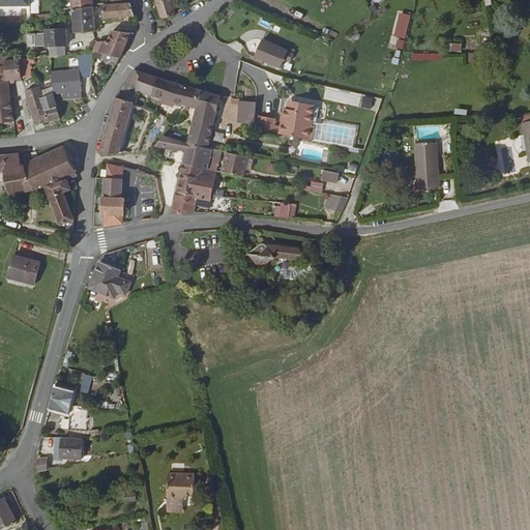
[(156,0),(158,3),(165,18),(176,17),(171,0),(156,0)]
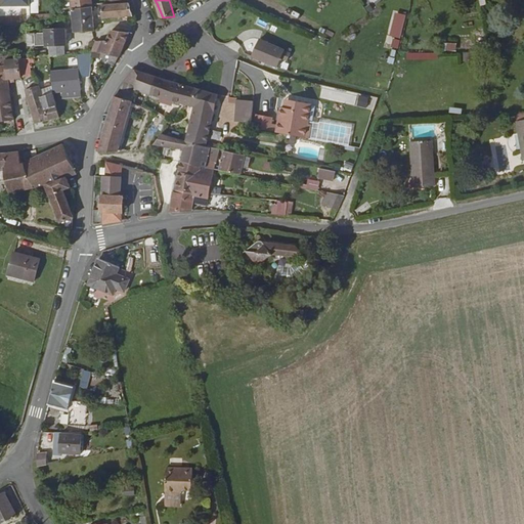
[(133,16),(127,4),(101,5),(102,18),(133,16)]
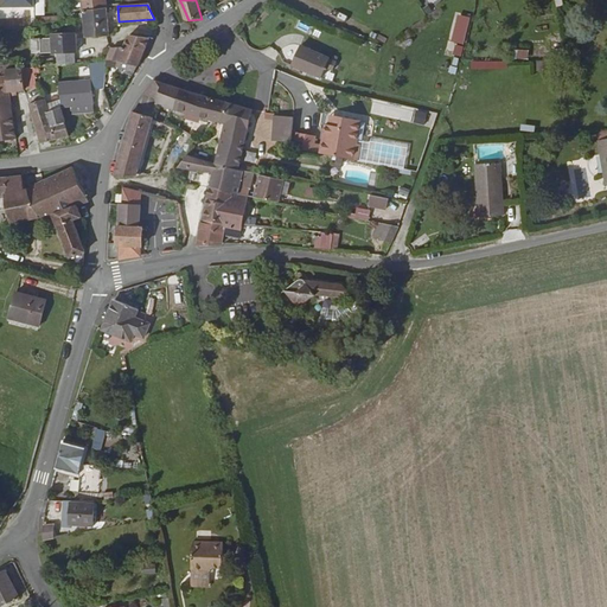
[(110,36),(108,7),(83,10),(84,19),(87,38),(110,36)]
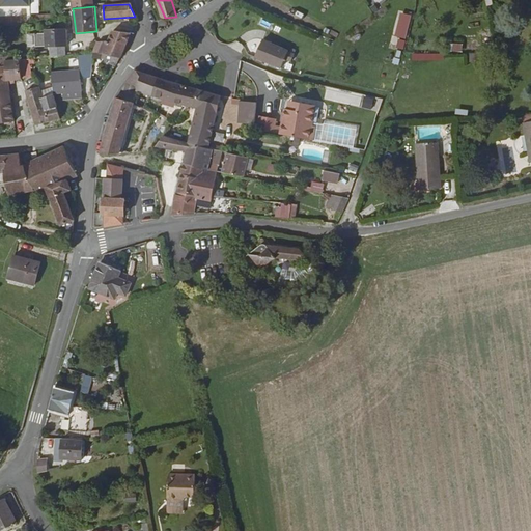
[(400,12),(393,35),(406,38),(412,16),(400,12)]
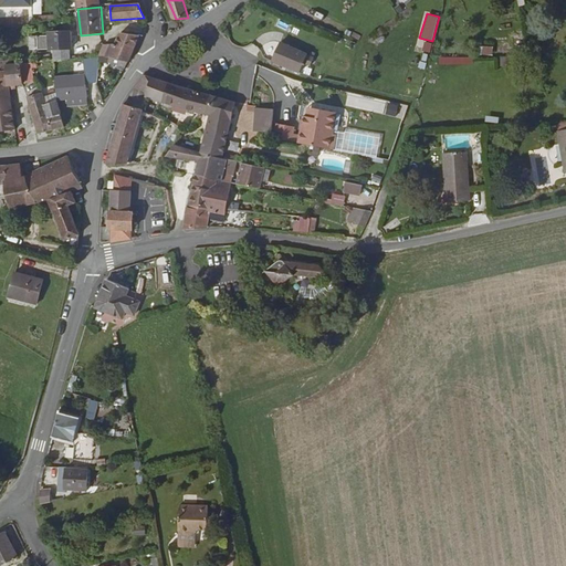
[(276,20),(274,27),(286,32),(290,25),(276,20)]
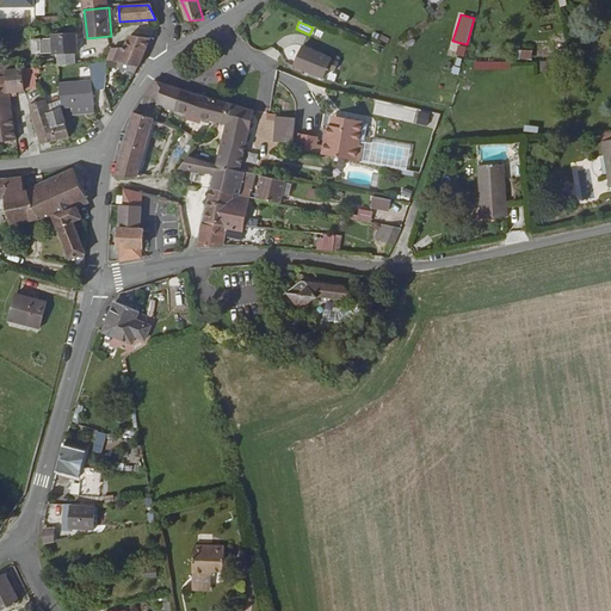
[(73,66),(74,66),(74,54),(75,54),(75,36),(72,36),(72,35),(53,34),(54,35),(39,36),(39,54),(56,54),(57,67),(73,66)]
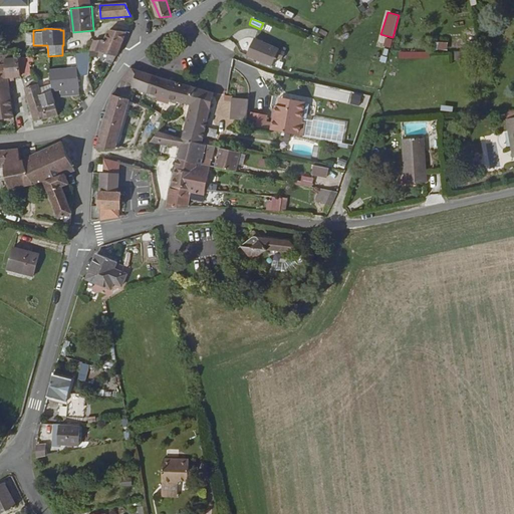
[(109,32),(105,40),(103,46),(117,51),(127,30),(114,30),(113,32),(109,32)]
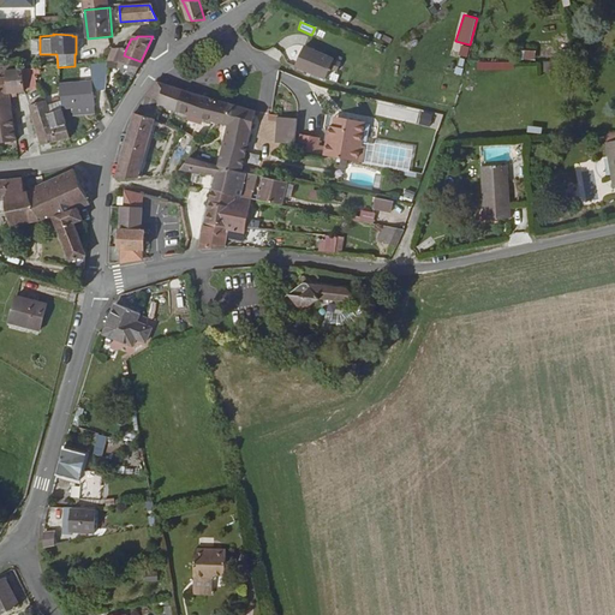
[(461,45),(459,55),(467,58),(470,46),(461,45)]
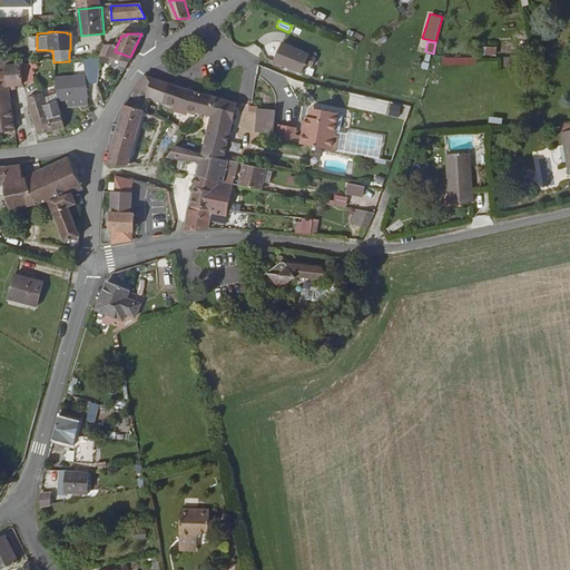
[(275,61),(302,74),(306,64),(310,55),(283,43),(275,61)]
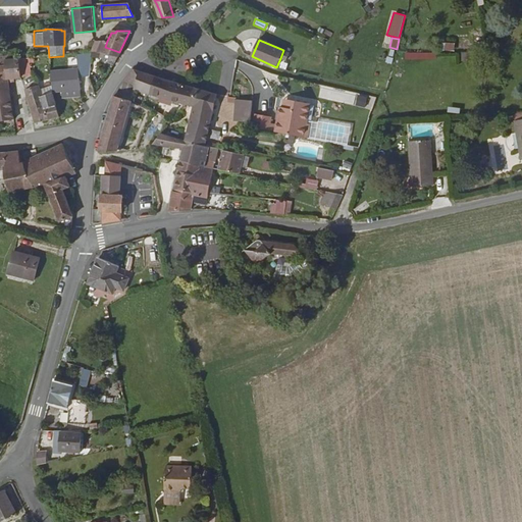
[(107,41),(93,43),(91,55),(90,60),(89,77),(97,70),(105,47),(107,41)]
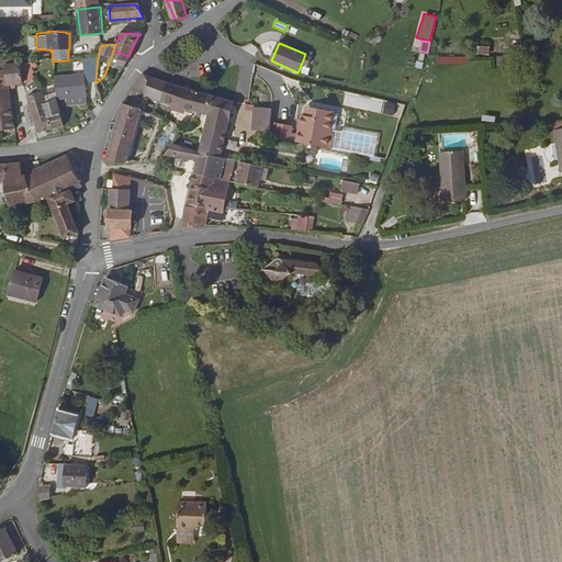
[(489,55),(490,47),(475,46),(475,55),(489,55)]
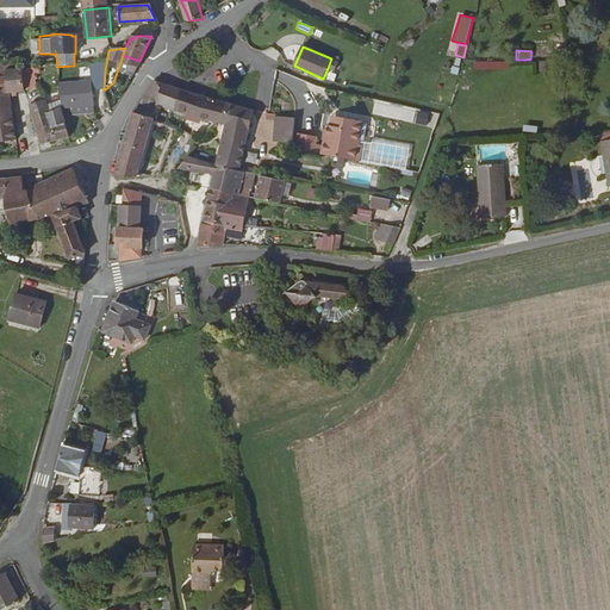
[(338,62),(331,58),(328,68),(335,72),(338,62)]
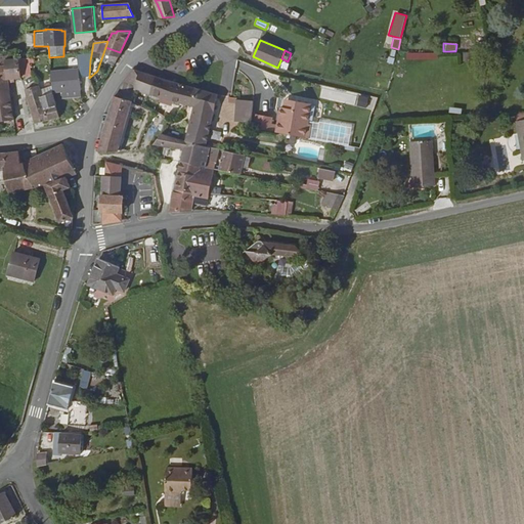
[(464,61),(476,61),(475,53),(464,54),(464,61)]
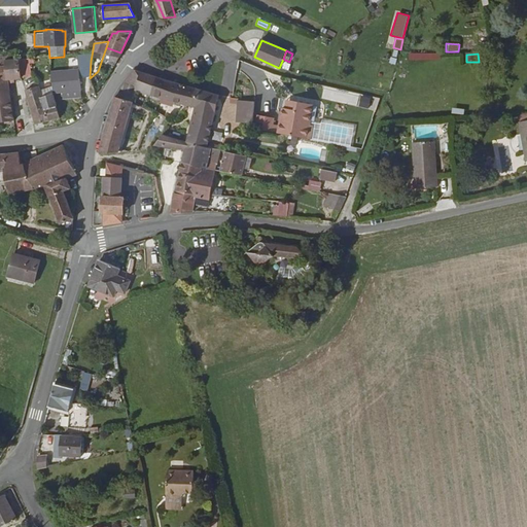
[(63,66),(63,57),(49,58),(50,67),(63,66)]
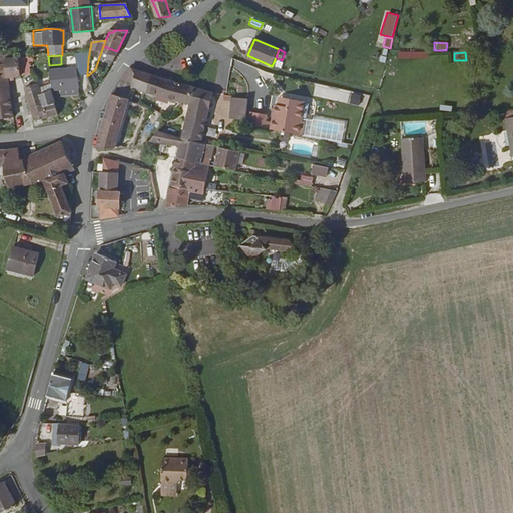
[(27,57),(17,58),(20,76),(29,75),(27,57)]
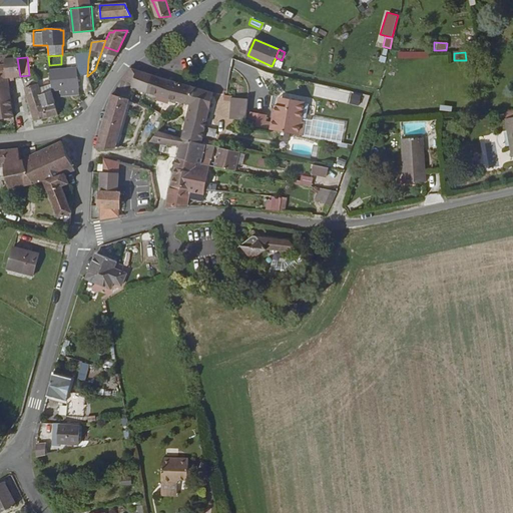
[(0,81),(8,81),(8,78),(20,76),(17,58),(8,58),(4,59),(5,71),(0,71),(0,81)]
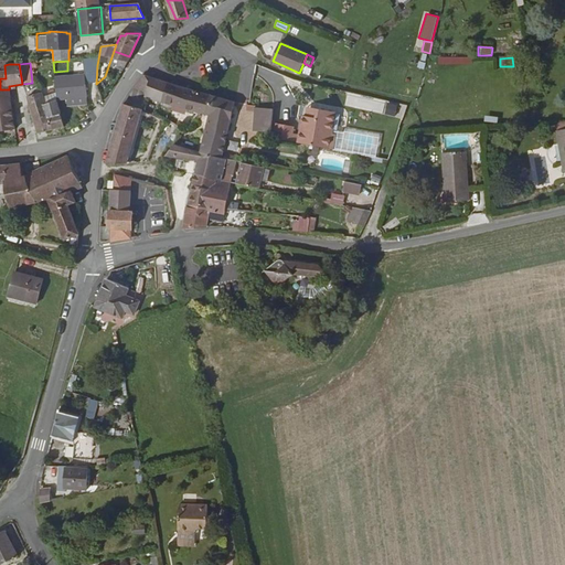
[(96,84),(97,65),(91,65),(88,86),(97,87),(96,84)]
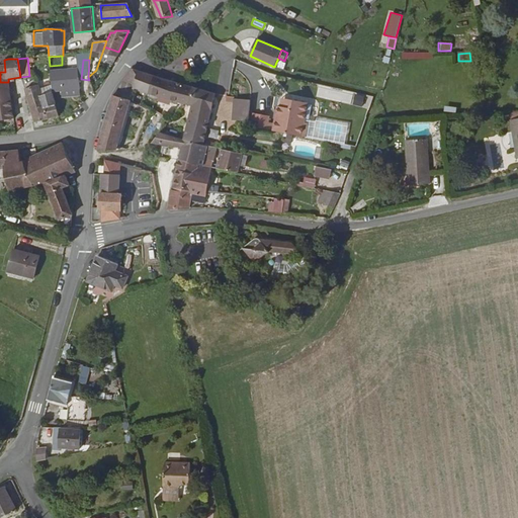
[(50,72),(52,93),(63,91),(79,90),(78,70),(50,72)]
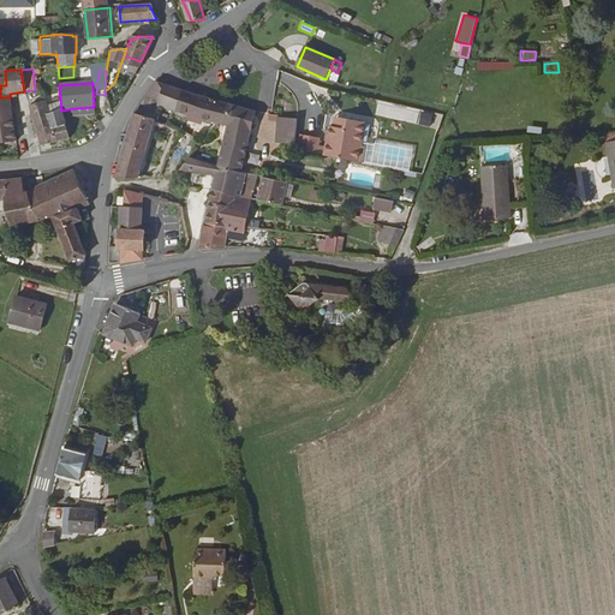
[(114,83),(105,91),(106,95),(111,109),(120,99),(114,83)]
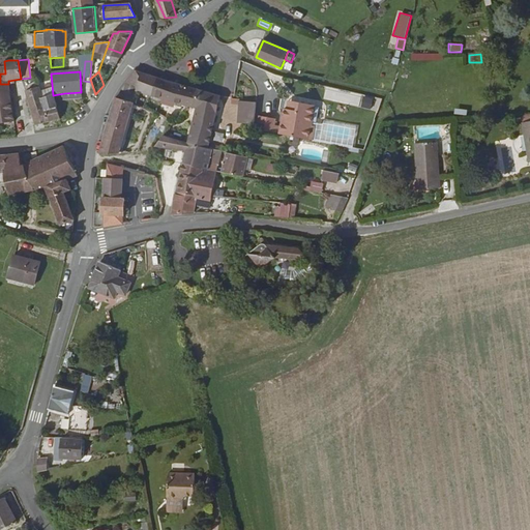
[(194,106),(197,90),(134,71),(122,81),(125,82),(139,86),(138,90),(186,105),(194,106)]
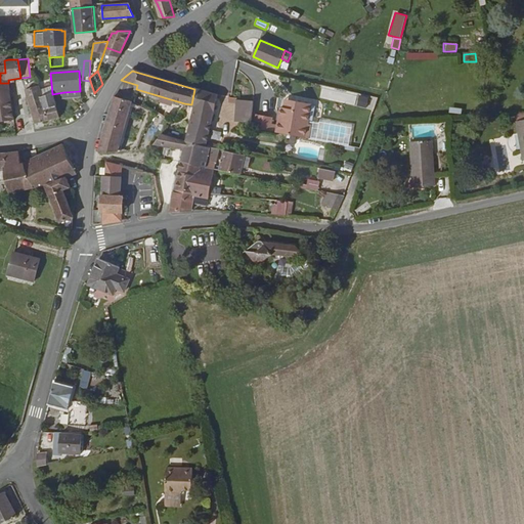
[(8,83),(0,83),(0,121),(13,120),(8,83)]
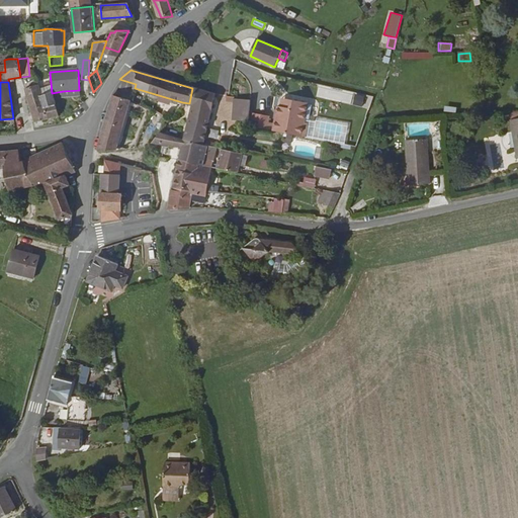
[(33,121),(58,116),(52,93),(40,95),(37,85),(26,87),(26,90),(33,121)]
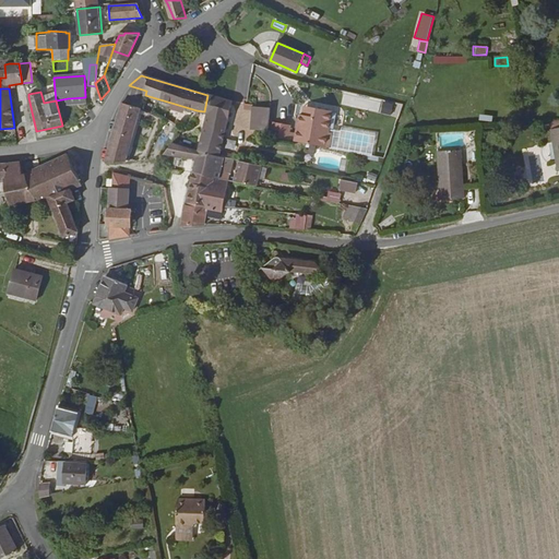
[(380,111),(382,98),(343,93),(341,106),(380,111)]
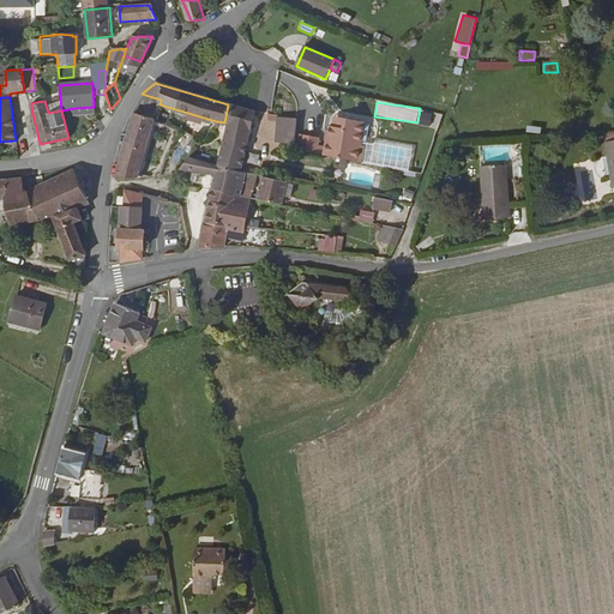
[(248,140),(256,113),(228,104),(224,122),(229,124),(226,136),(248,140)]
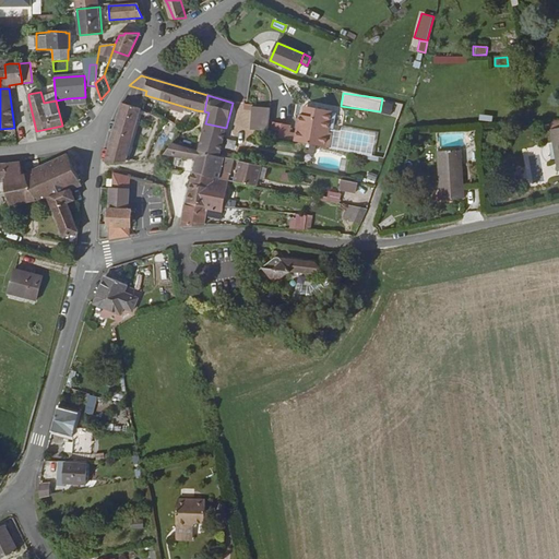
[(132,106),(122,102),(106,158),(118,161),(123,139),(132,106)]
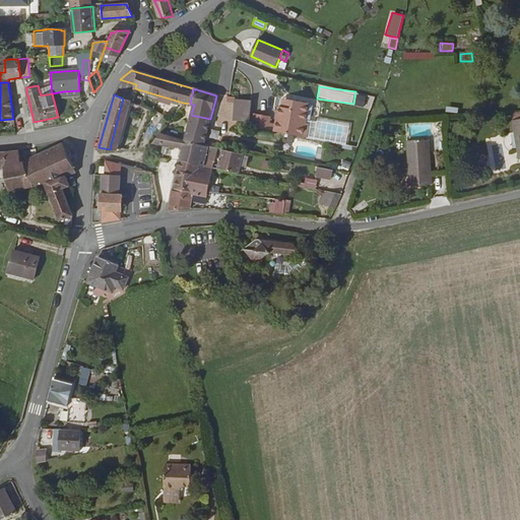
[(365,98),(356,95),(354,105),(363,107),(365,98)]
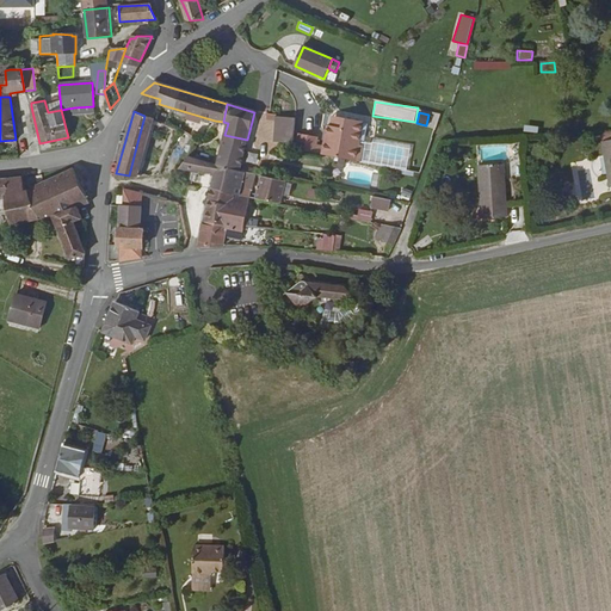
[(343,128),(344,117),(333,116),(332,127),(343,128)]
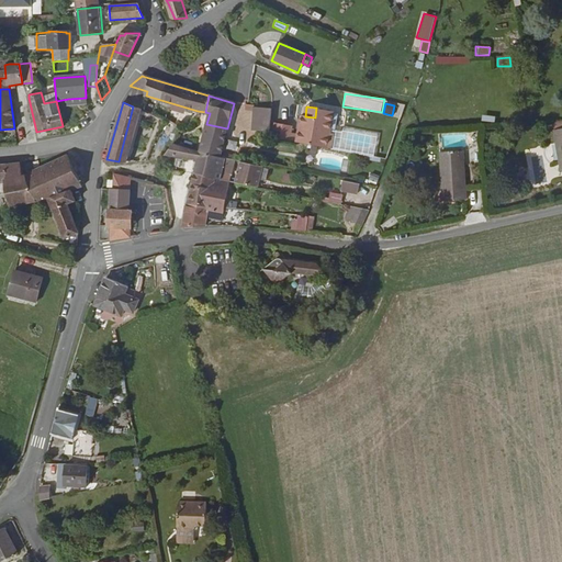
[(300,135),(299,142),(333,147),(335,133),(332,133),(332,127),(334,111),(316,108),(315,117),(305,116),(302,115),(300,135)]
